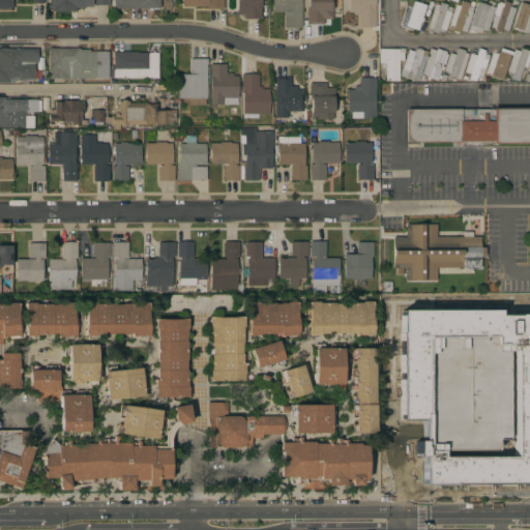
[(0,8),(0,0),(11,0),(11,8),(0,8)]
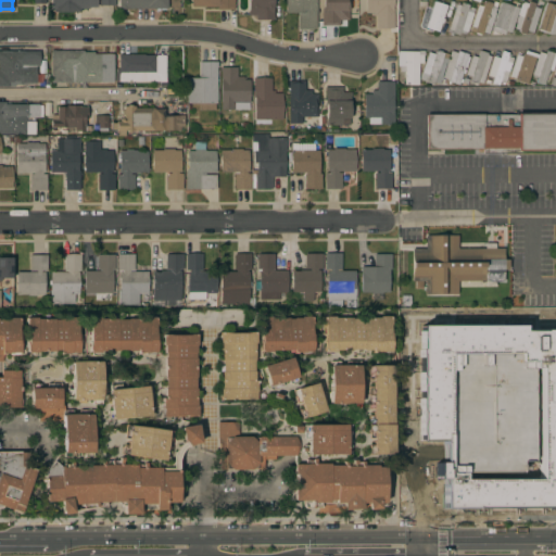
[(96,0),(96,7),(88,7),(88,9),(79,9),(79,12),(53,12),(53,9),(50,9),(50,0),(96,0)]
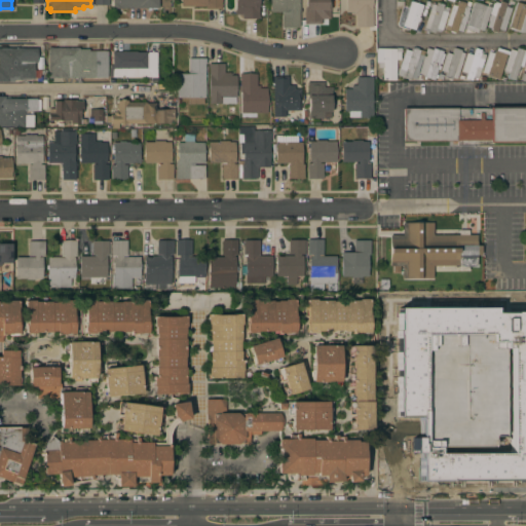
[(112,8),(112,0),(158,0),(158,8),(112,8)]
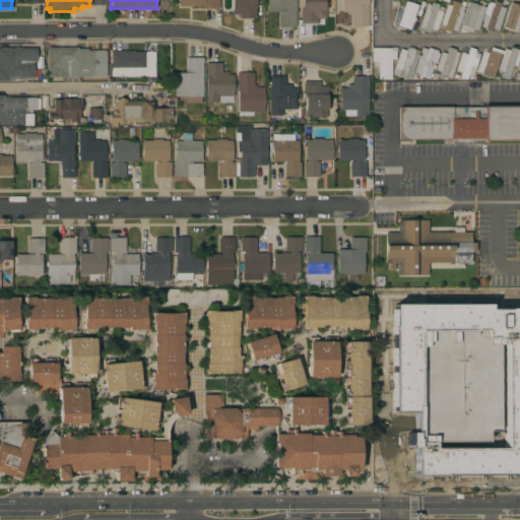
[(218,0),(218,9),(203,9),(203,6),(179,6),(179,0),(218,0)]
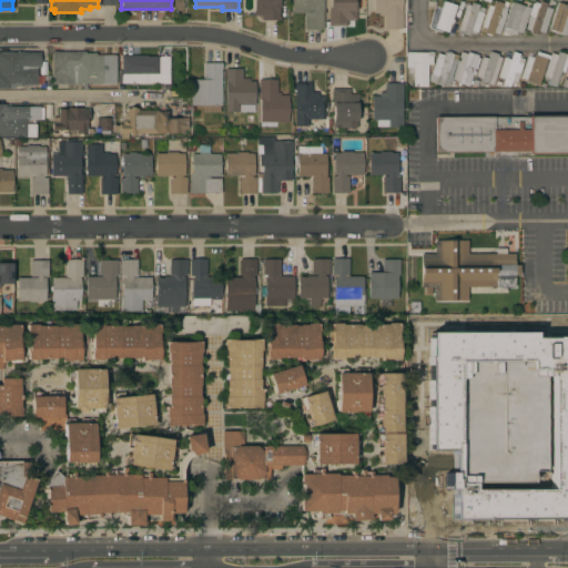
[(261,21),(261,16),(253,16),(253,0),(277,0),(279,11),(280,11),(280,20),(261,21)]
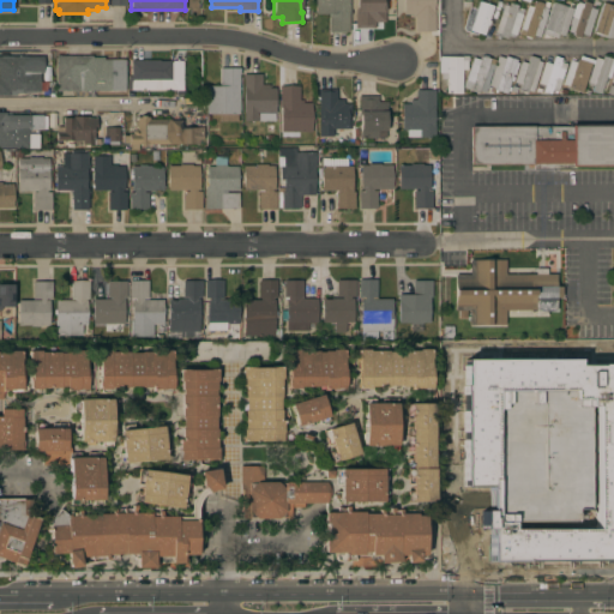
[(348,0),(348,32),(329,32),(329,14),(315,14),(315,0),(348,0)]
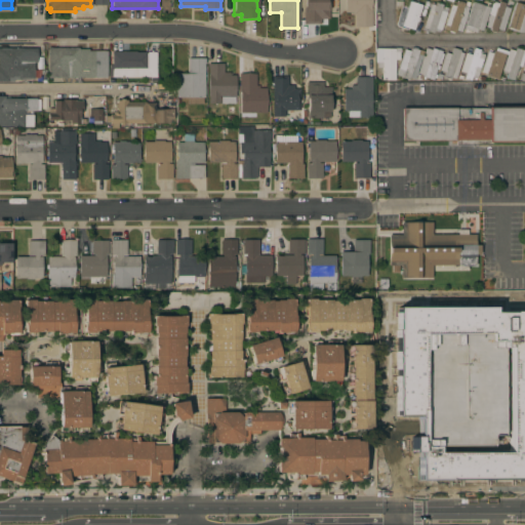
[(304,8),(304,0),(328,0),(328,7),(329,7),(329,18),(320,18),(320,25),(304,25),(304,8)]
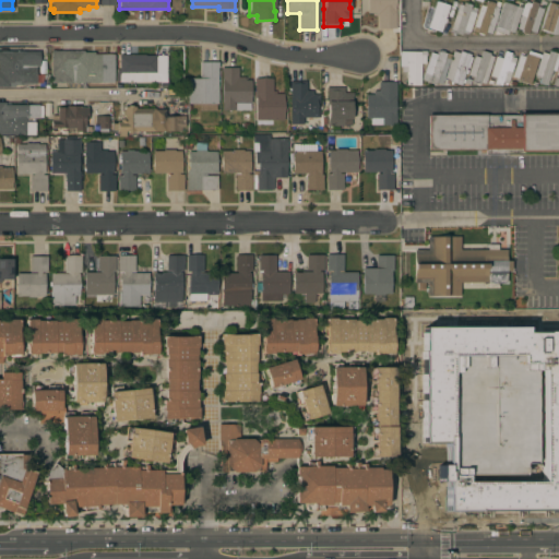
[(394,0),(394,9),(395,9),(395,28),(378,28),(378,15),(375,15),(375,13),(367,13),(367,0),(394,0)]
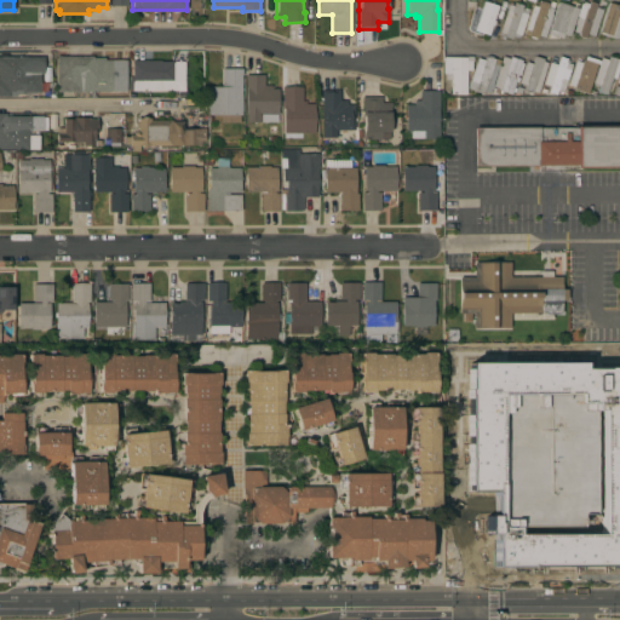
[(532,9),(537,10),(540,0),(549,4),(547,7),(552,9),(551,15),(552,15),(544,38),(538,35),(537,39),(523,34),(532,9)]
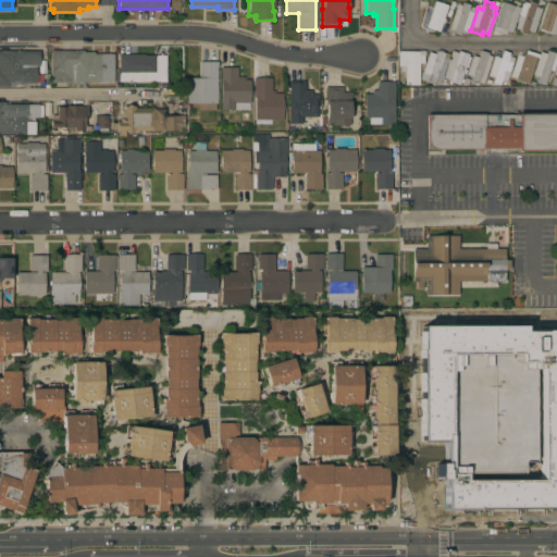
[(438,32),(425,27),(434,1),(447,5),(438,32)]
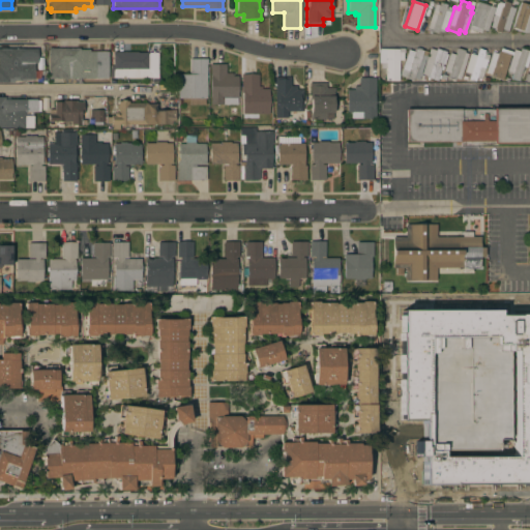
[(507,31),(501,29),(500,33),(494,31),(495,29),(490,27),(498,1),(503,3),(504,1),(510,3),(509,6),(514,8),(507,31)]
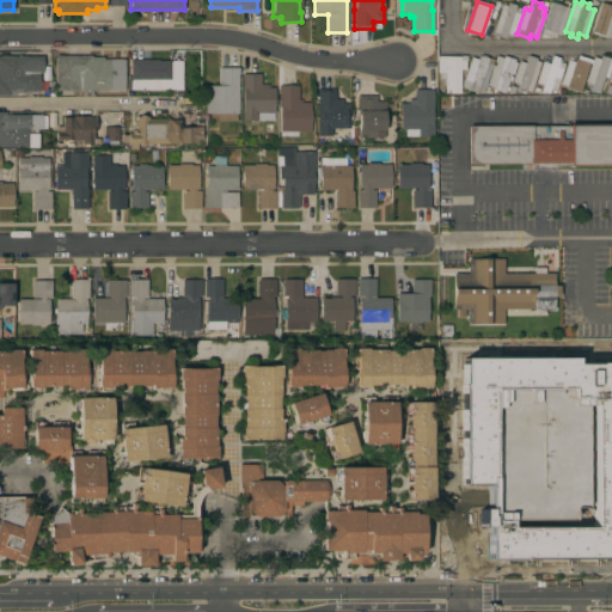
[(562,36),(556,34),(555,38),(540,34),(551,2),(571,8),(562,36)]
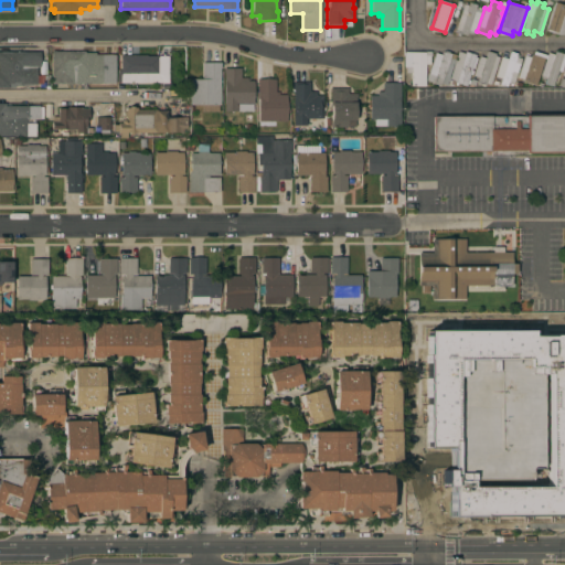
[(555,2),(564,6),(563,16),(564,16),(564,28),(563,34),(556,35),(546,31),(555,2)]
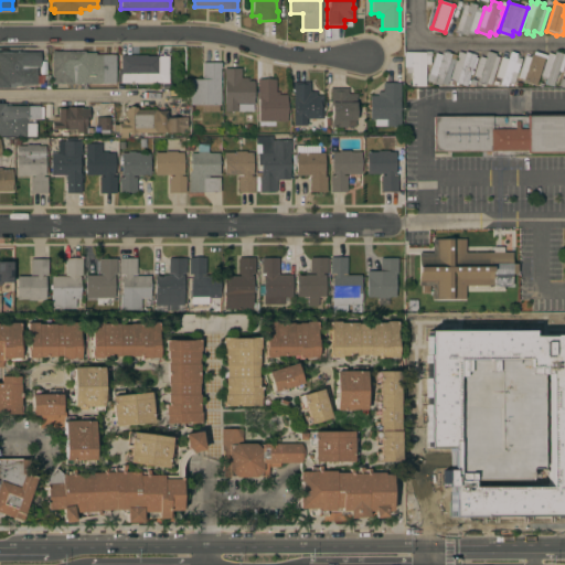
[(473,35),(467,33),(466,36),(455,32),(464,4),(468,6),(469,3),(476,6),(475,9),(481,11),(473,35)]
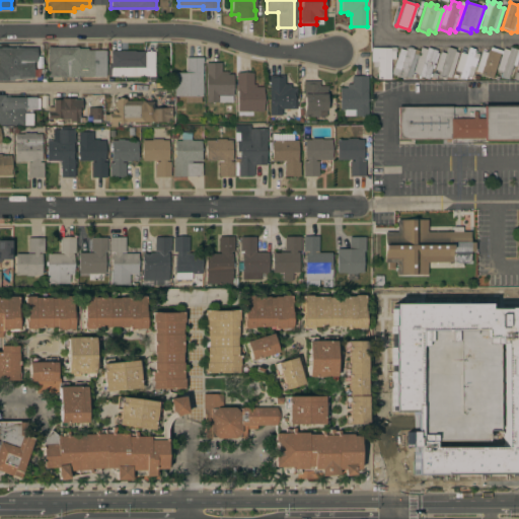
[(503,49),(509,51),(510,47),(518,50),(518,54),(516,66),(512,65),(508,79),(500,76),(501,73),(497,72),(497,70),(496,70),(503,49)]
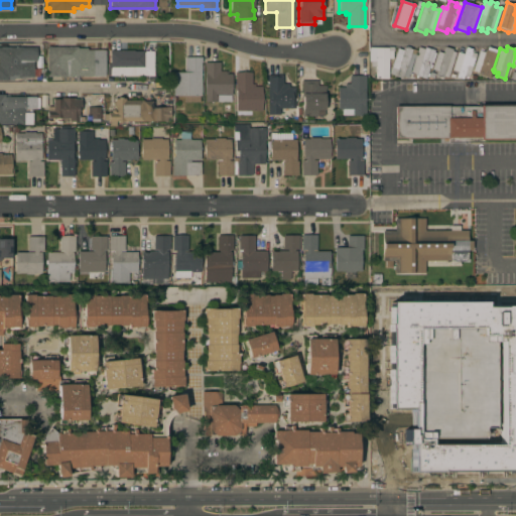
[(0,47),(36,47),(36,61),(33,61),(33,78),(19,78),(19,79),(13,79),(13,81),(0,81),(0,47)]
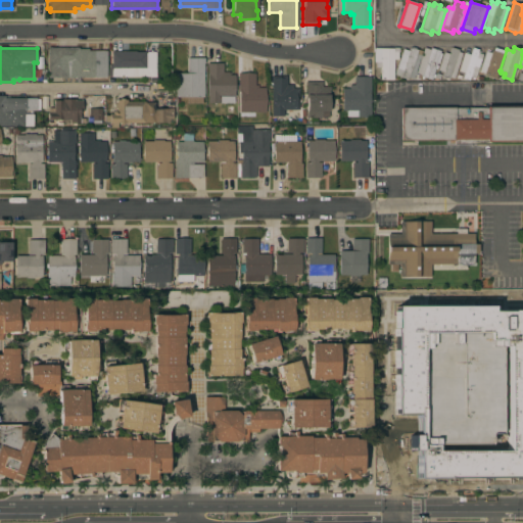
[(48,78),(47,48),(78,48),(78,49),(88,49),(88,51),(105,51),(106,78),(48,78)]
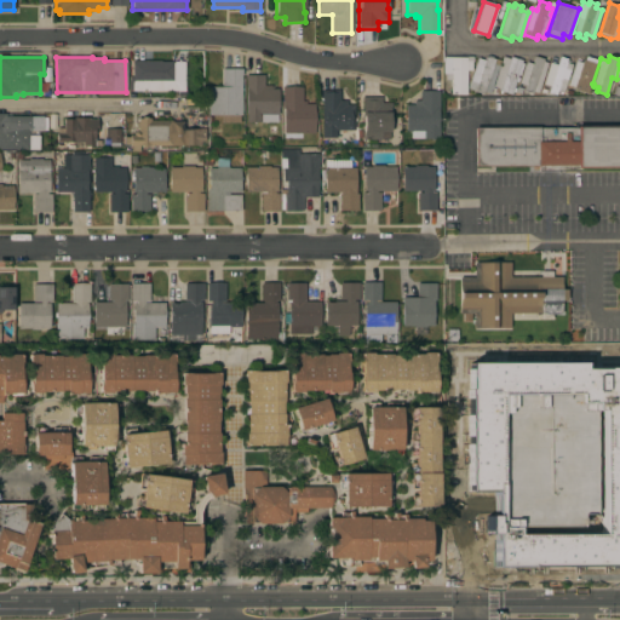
[(465,95),(451,95),(451,80),(445,80),(446,75),(442,75),(443,58),(451,59),(451,57),(466,57),(472,57),(472,63),(471,63),(471,70),(466,70),(465,95)]
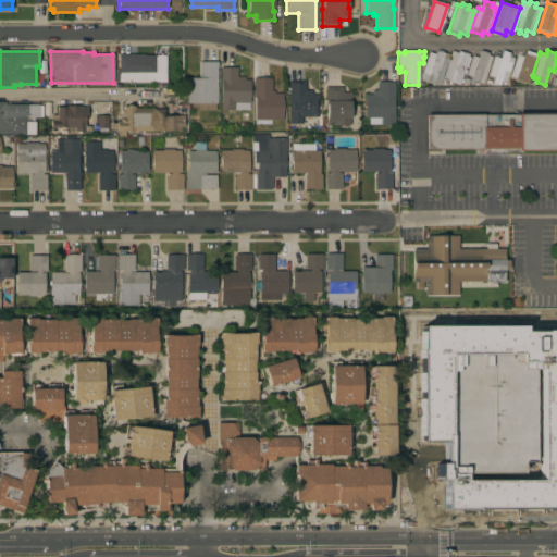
[(429,52),(435,54),(436,51),(444,53),(443,58),(447,59),(442,77),(443,77),(442,81),(441,81),(440,84),(434,83),(434,85),(426,83),(426,82),(420,79),(429,52)]
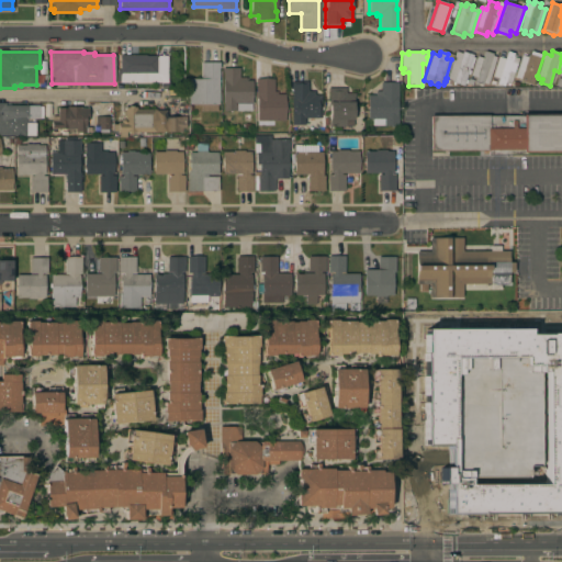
[(463,86),(453,82),(453,80),(447,79),(448,77),(447,77),(456,52),(462,54),(462,52),(473,55),(463,86)]
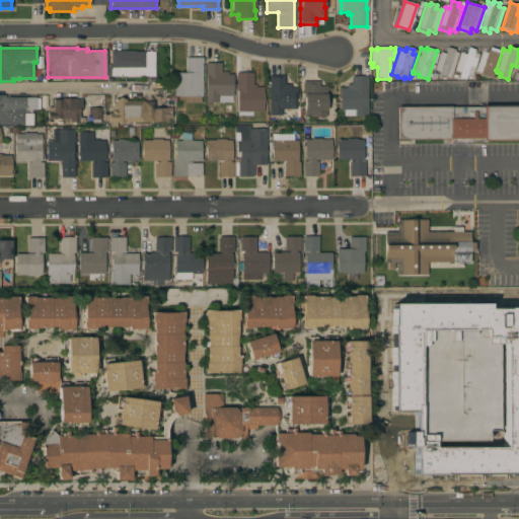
[(450,78),(446,76),(445,79),(438,76),(440,72),(434,70),(440,52),(446,54),(448,48),(454,50),(454,52),(458,53),(450,78)]
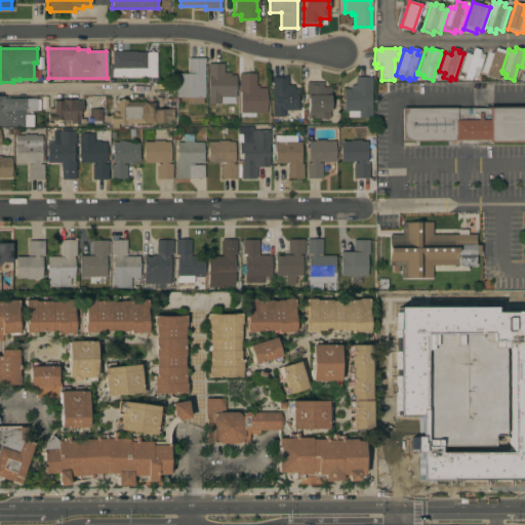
[(474,48),(480,50),(479,53),(484,54),(477,79),(476,78),(475,80),(471,79),(470,80),(465,78),(466,74),(459,72),(466,53),(472,55),(474,48)]
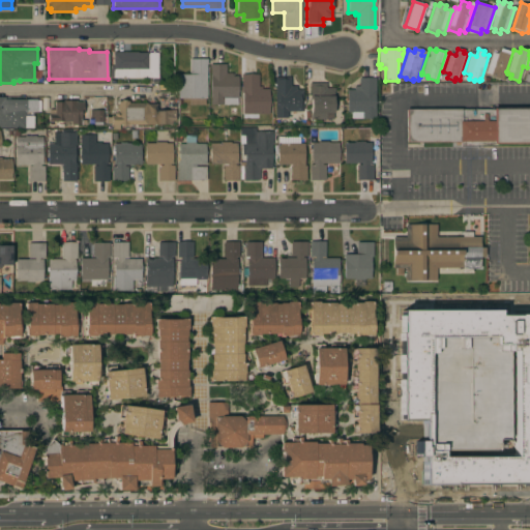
[(502,80),(490,76),(491,74),(486,72),(492,52),(497,54),(498,51),(510,55),(502,80)]
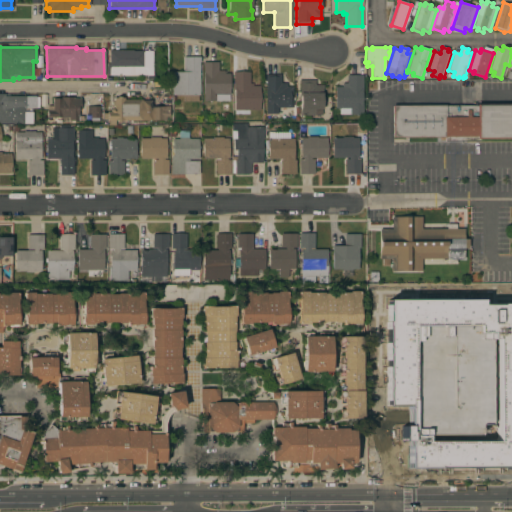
[(132,50),(132,51),(152,51),(152,75),(158,75),(158,80),(138,80),(138,75),(106,75),(106,64),(109,64),(109,50),(132,50)]
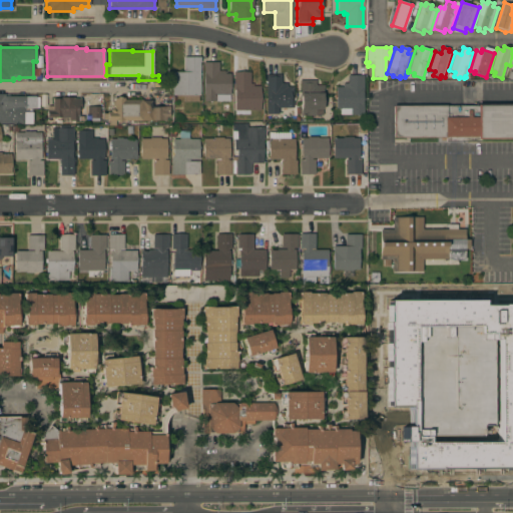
[(199,95),(198,95),(198,101),(183,101),(183,95),(172,95),(172,71),(183,71),(183,57),(200,57),(200,62),(199,62),(199,95)]
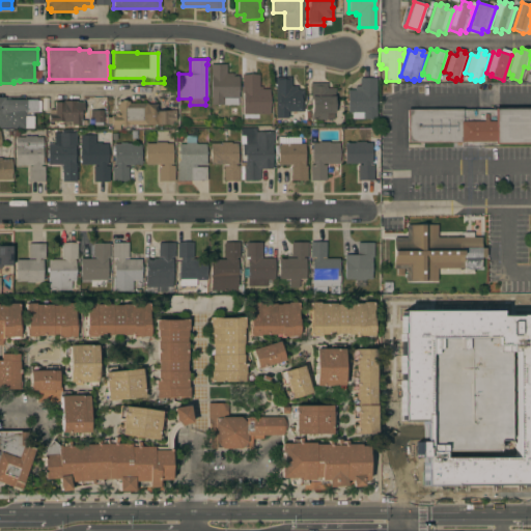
[(211,64),(226,64),(226,74),(232,74),(232,76),(238,76),(238,106),(223,106),(223,104),(211,105),(211,64)]
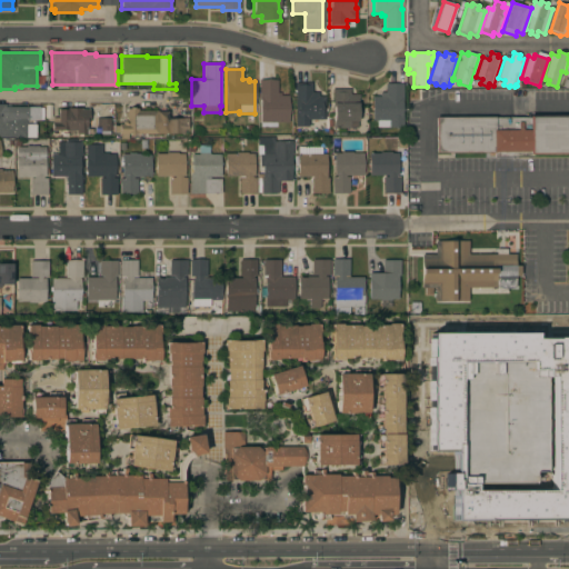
[(288,122),(279,122),(279,128),(260,128),(260,100),(259,100),(259,80),(277,80),(277,93),(281,93),(281,96),(288,96),(288,122)]
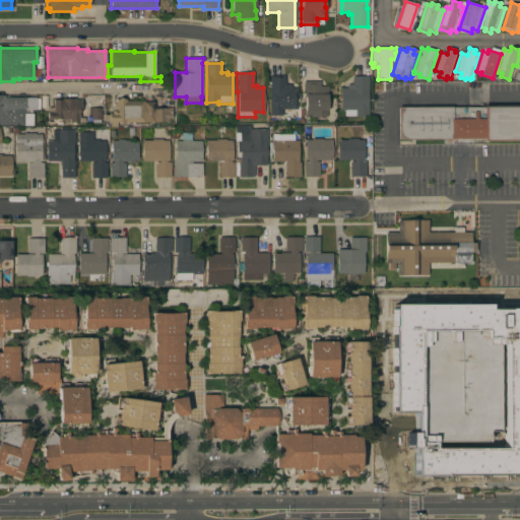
[(269,75),(284,75),(284,84),(290,84),(291,87),(297,87),(297,109),(281,109),(281,116),(269,116),(269,75)]
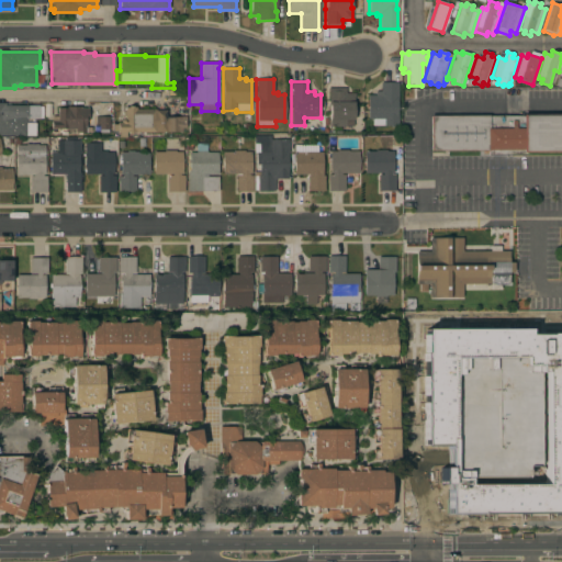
[(397,125),(383,125),(383,119),(368,119),(368,94),(373,94),(373,91),(380,91),(380,82),(397,82),(397,125)]
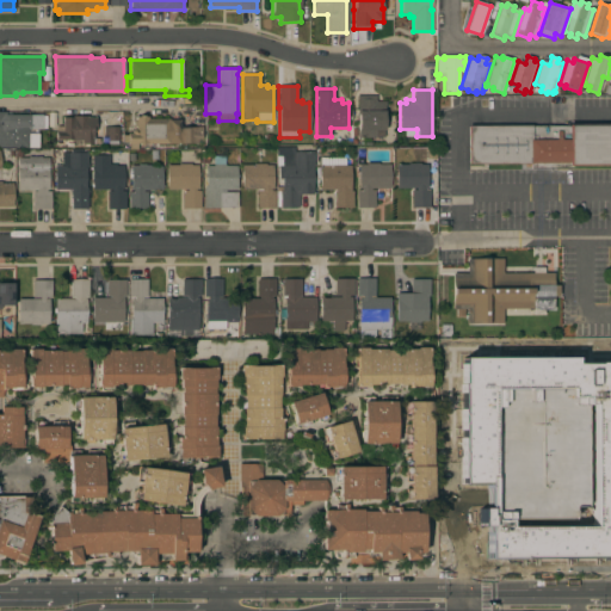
[(358,137),(357,100),(356,100),(356,96),(376,96),(376,102),(386,102),(386,112),(383,112),(383,137),(358,137)]
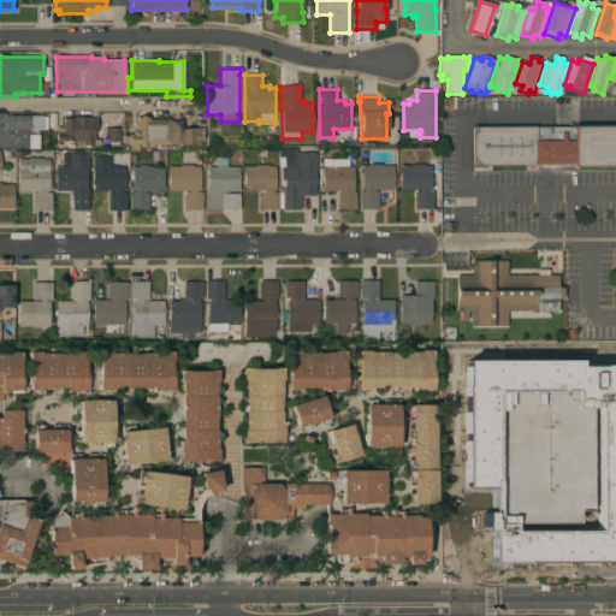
[(43,116),(43,117),(47,117),(47,130),(43,130),(43,134),(28,134),(28,149),(0,149),(0,113),(6,113),(6,116),(43,116)]
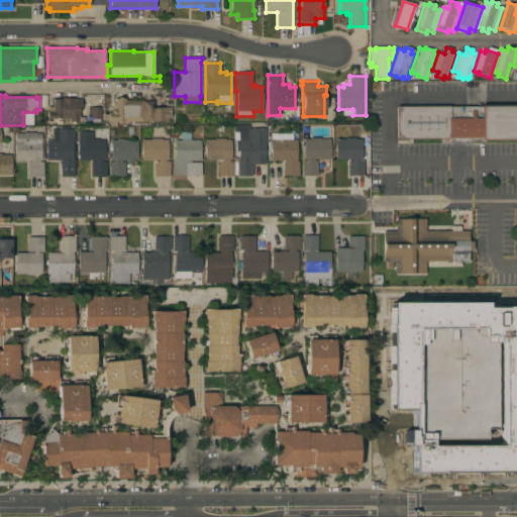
[(46,118),(47,107),(54,107),(54,99),(62,99),(62,98),(74,98),(74,100),(81,100),(81,111),(79,111),(79,117),(80,117),(80,121),(69,121),(69,118),(46,118)]
